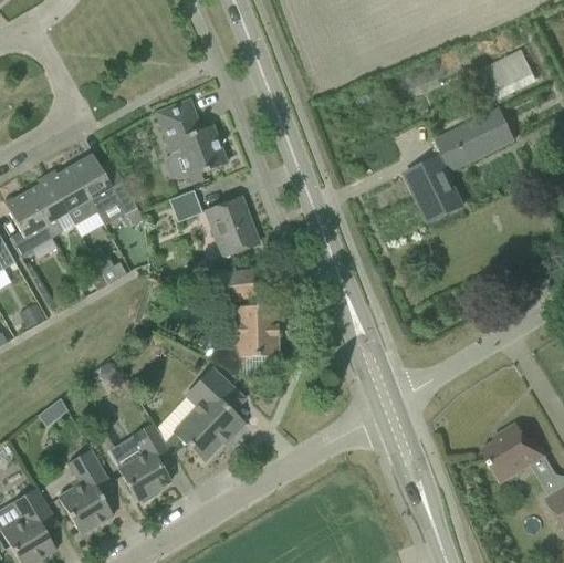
[(481,69),(497,100),(538,80),(522,49),(481,69)]
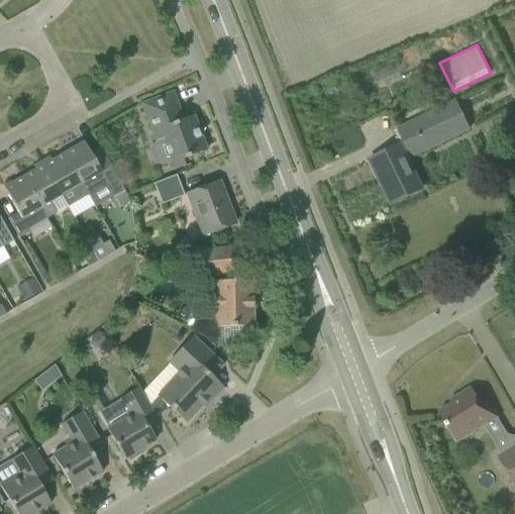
[(142,101),(149,120),(157,138),(164,136),(173,161),(208,147),(195,112),(184,116),(174,89),(142,101)]
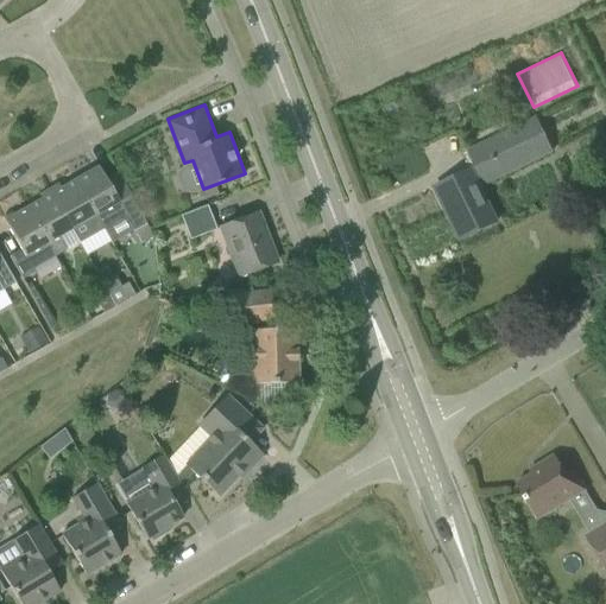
[(537,115),(485,140),(502,175),(554,150),(537,115)]
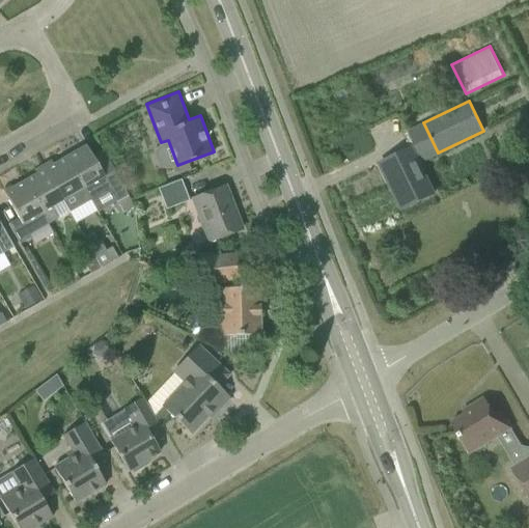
[(87,143),(67,155),(91,197),(111,187),(124,211),(136,204),(105,150),(94,157),(87,143)]
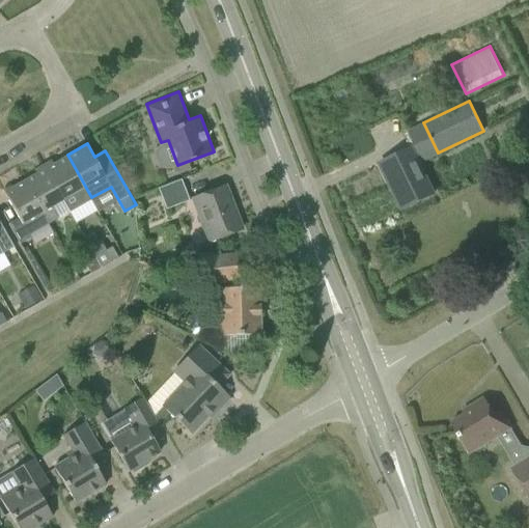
[(393,187),(404,207),(435,192),(412,146),(385,160),(396,184),(393,187)]
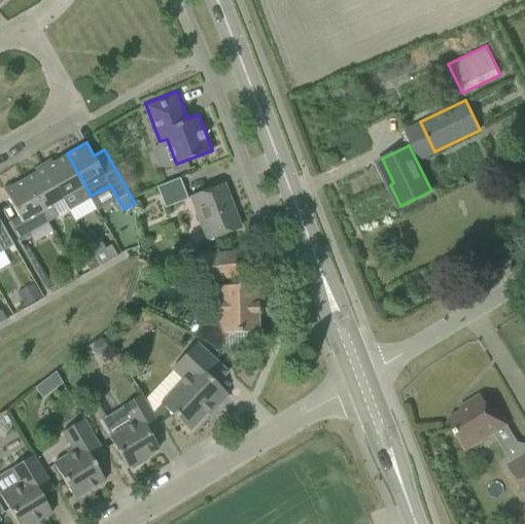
[(51,158),(43,162),(64,197),(63,197),(70,208),(91,196),(67,153),(54,161),(51,158)]
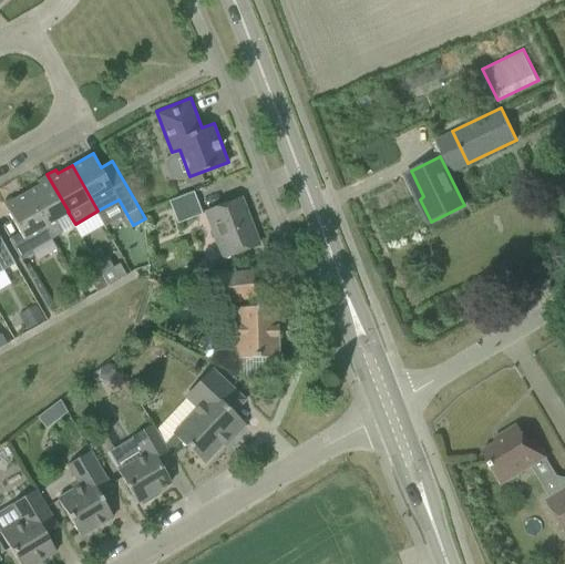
[(40,183),(27,191),(52,236),(62,231),(55,218),(68,212),(69,212),(47,174),(39,180),(40,183)]
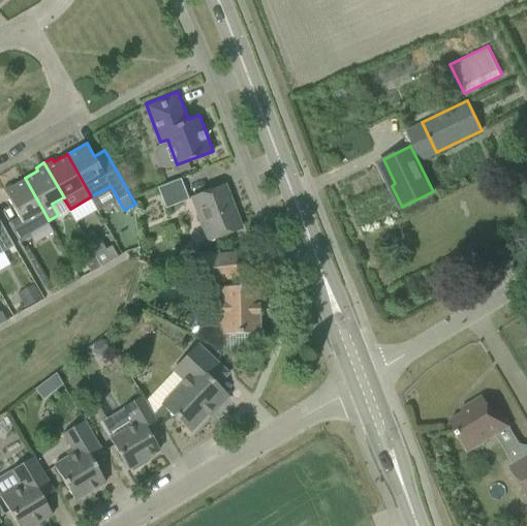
[(158,185),(166,207),(190,197),(182,177),(158,185)]
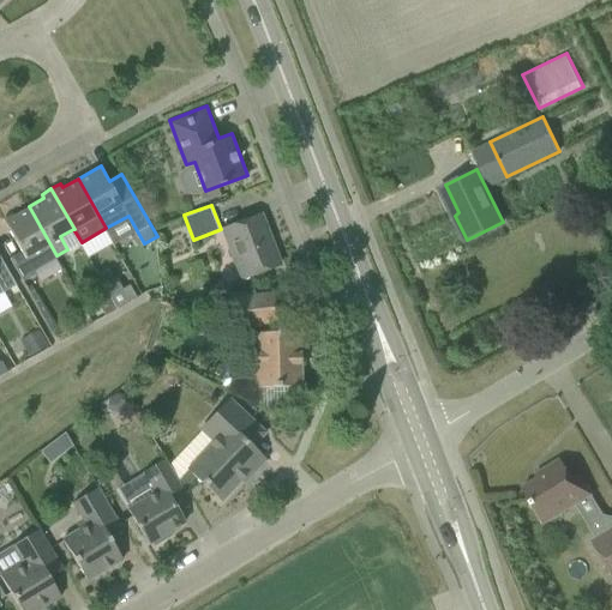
[(57,255),(29,206),(6,219),(23,249),(11,257),(24,279),(36,272),(34,269),(57,255)]
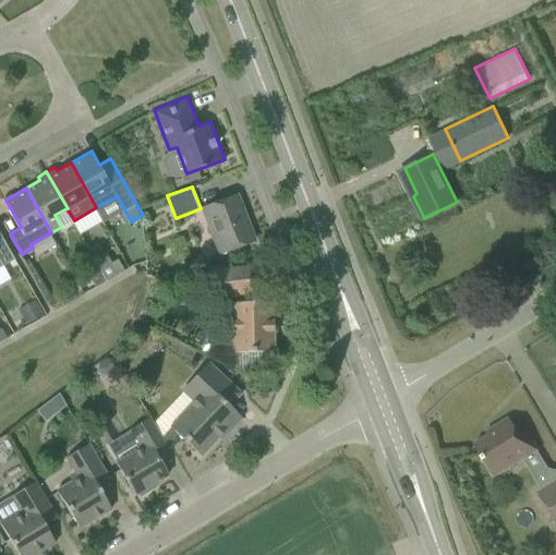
[(204,206),(221,251),(255,239),(238,193),(204,206)]
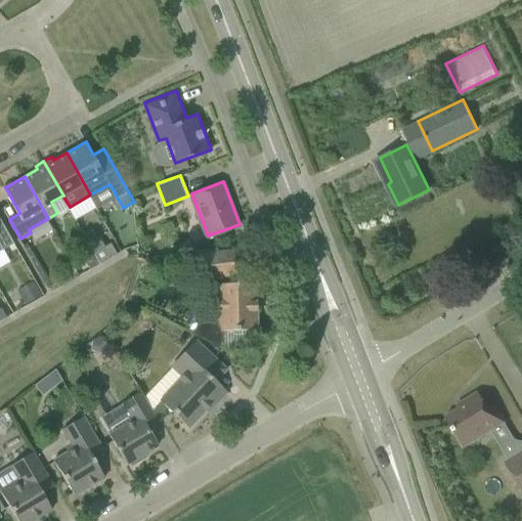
[(0,249),(14,242),(0,215),(0,249)]
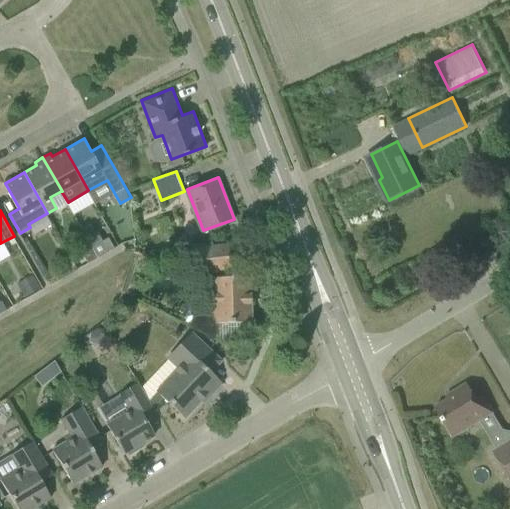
[(115,246),(109,236),(103,239),(98,229),(87,235),(93,246),(98,256),(115,246)]
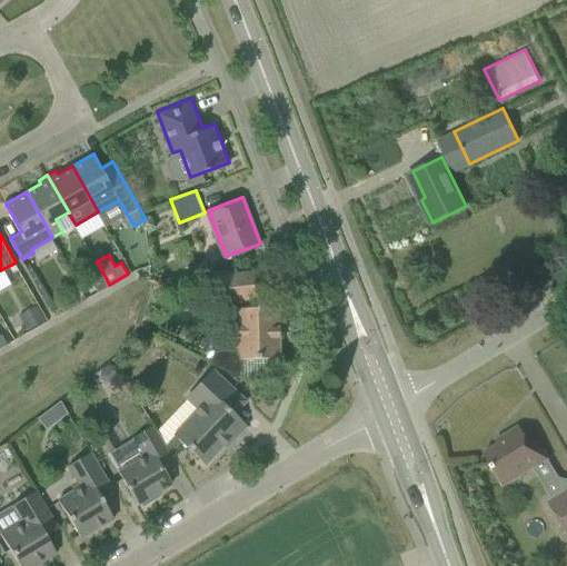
[(227,338),(214,339),(211,339),(210,339),(208,340),(206,343),(205,345),(205,346),(204,348),(205,350),(205,351),(205,353),(206,354),(207,355),(208,356),(209,357),(211,358),(214,358),(279,356),(278,306),(259,306),(255,269),(218,274),(221,301),(226,301),(227,338)]
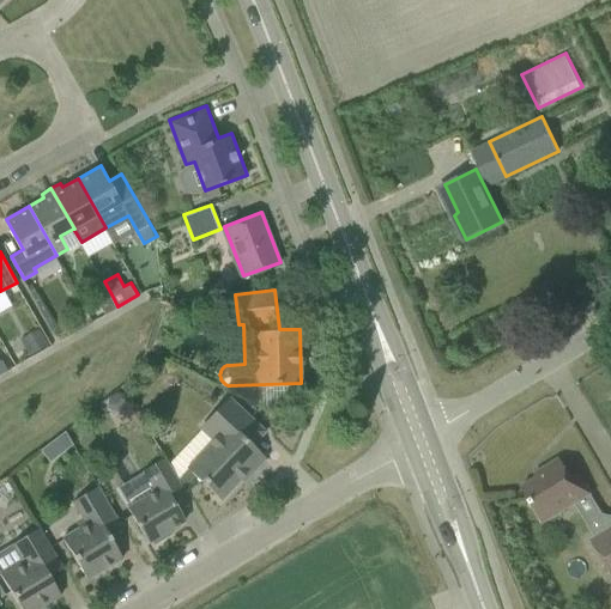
[(118,306),(112,294),(100,302),(107,312),(118,306)]
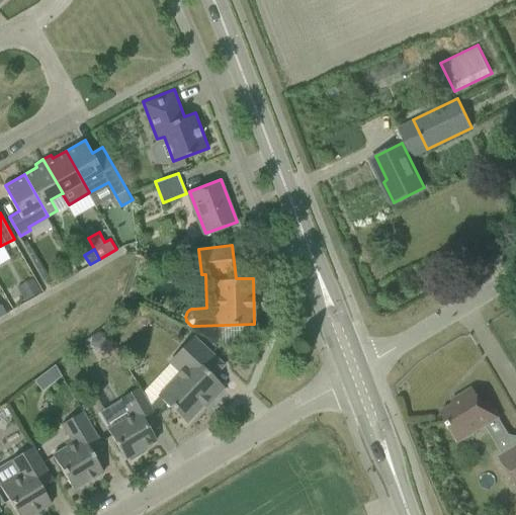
[(35,277),(20,285),(28,299),(44,291),(35,277)]
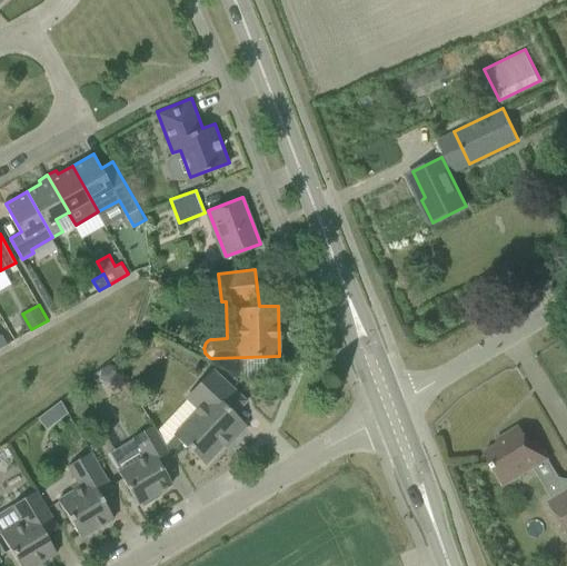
[(232,439),(246,425),(235,411),(234,413),(229,408),(241,395),(214,368),(192,391),(205,403),(176,434),(206,462),(226,442),(224,439),(228,434),(232,439)]
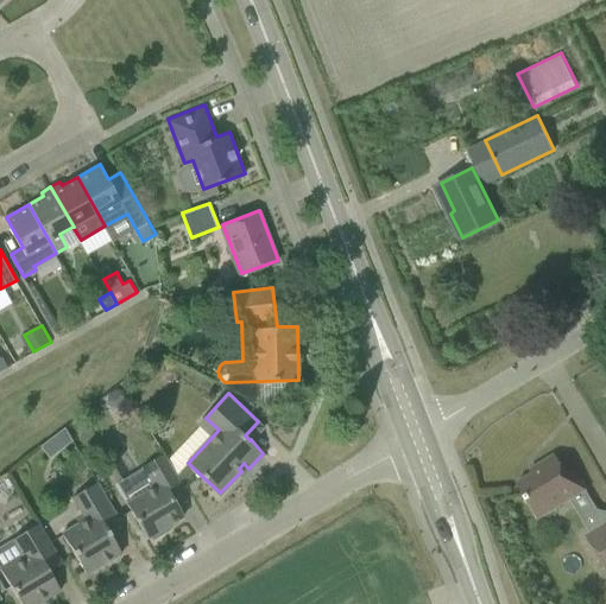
[(155,487),(128,502),(149,536),(184,515),(171,494),(184,485),(172,465),(165,452),(143,465),(155,487)]
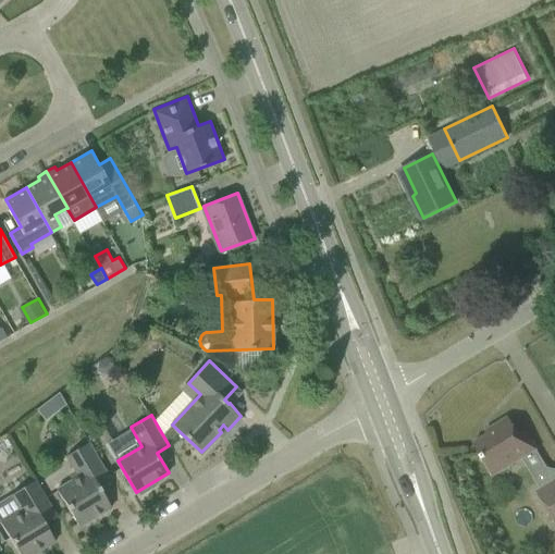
[(489,433),(475,441),(494,474),(537,447),(527,429),(520,432),(509,416),(486,429),(489,433)]
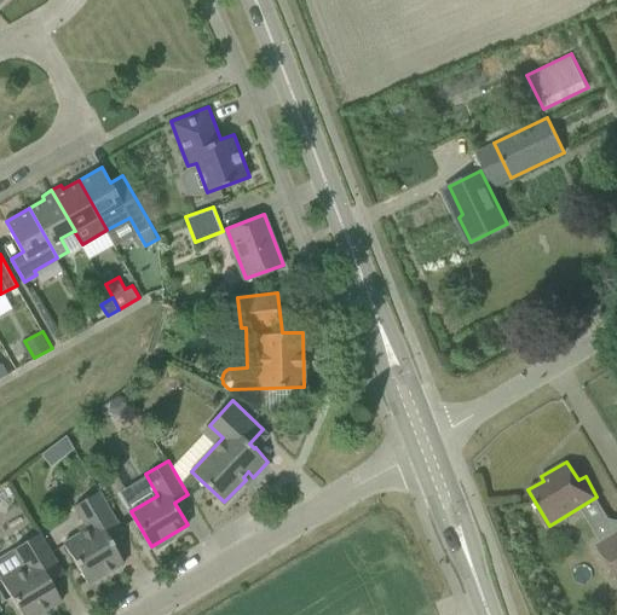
[(125,562),(108,535),(122,527),(99,489),(75,504),(86,524),(79,528),(81,532),(64,541),(90,584),(125,562)]
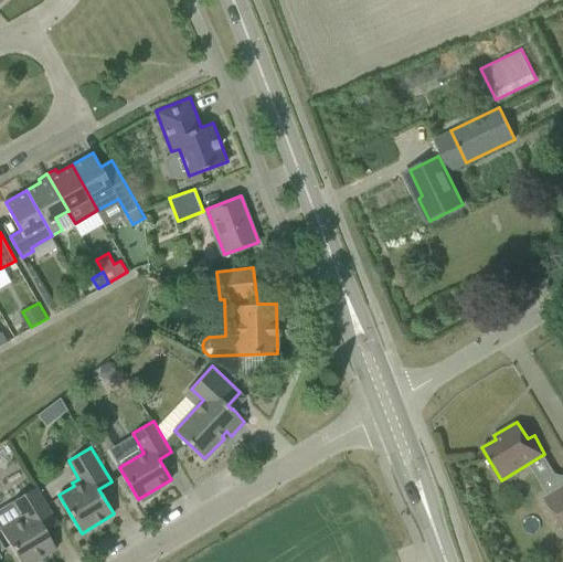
[(1,528),(13,548),(21,561),(32,561),(56,548),(46,530),(60,522),(49,504),(38,485),(12,500),(22,515),(1,528)]
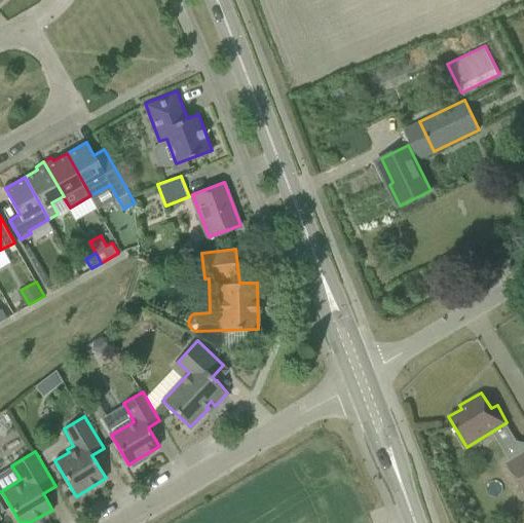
[(523,451),(507,462),(523,490),(523,451)]
